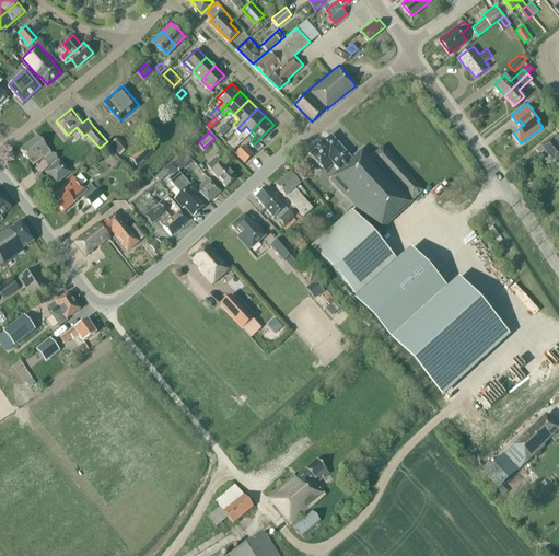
[(536,148),(540,152),(545,149),(555,160),(558,155),(558,135),(557,132),(542,145),(542,143),(536,148)]
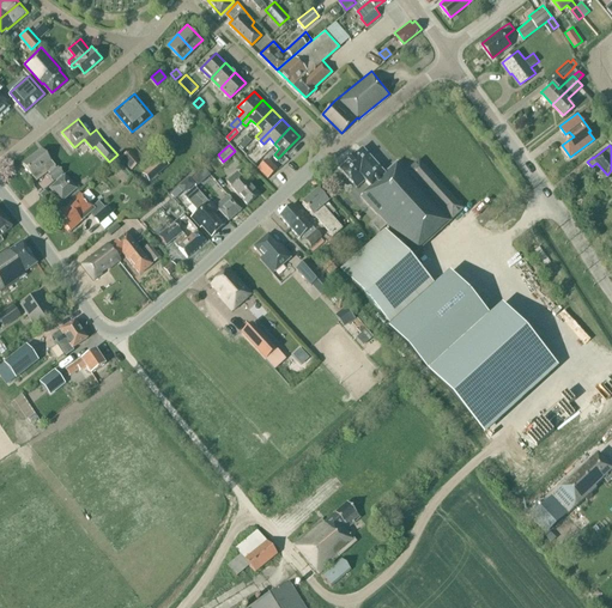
[(42,147),(23,162),(37,178),(55,164),(42,147)]
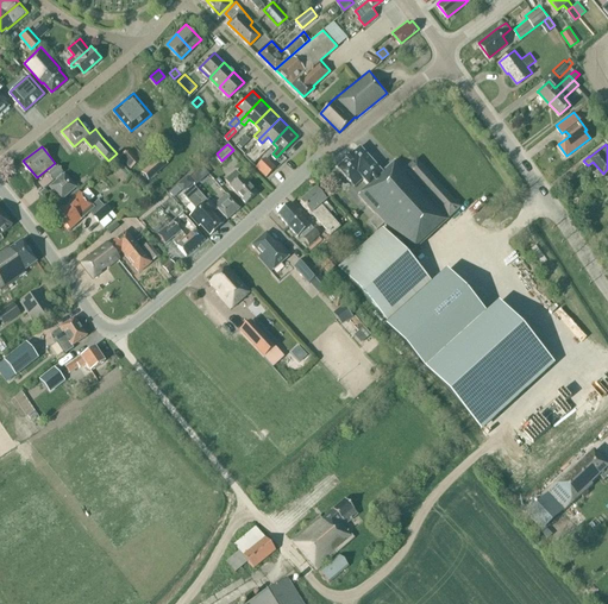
[(390,316),(395,321),(402,315),(397,309),(431,280),(399,244),(402,240),(412,251),(461,205),(458,202),(451,194),(417,157),(406,167),(396,157),(382,170),(359,146),(338,167),(355,184),(363,177),(368,182),(358,192),(396,234),(393,238),(382,226),(339,266),(387,320),(390,316)]
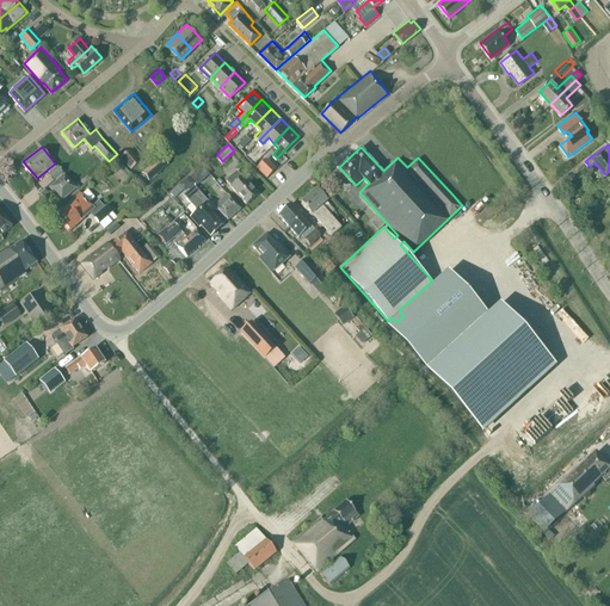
[(140,160),(130,148),(122,155),(133,167),(140,160)]
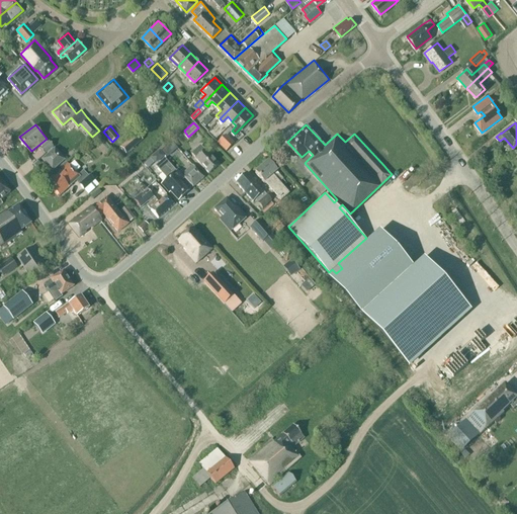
[(235,142),(230,137),(228,139),(224,135),(219,140),(227,149),(235,142)]
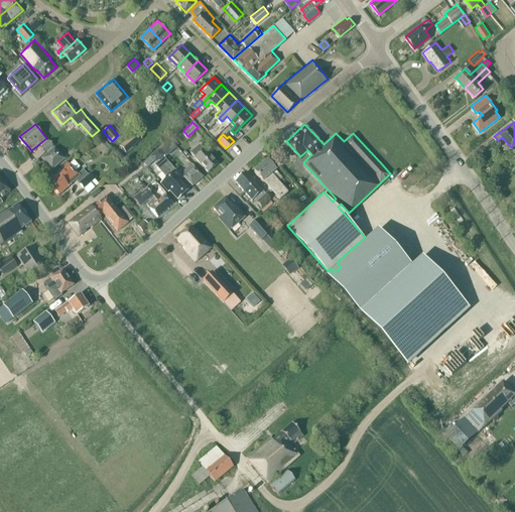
[(131,135),(120,145),(126,151),(137,141),(131,135)]
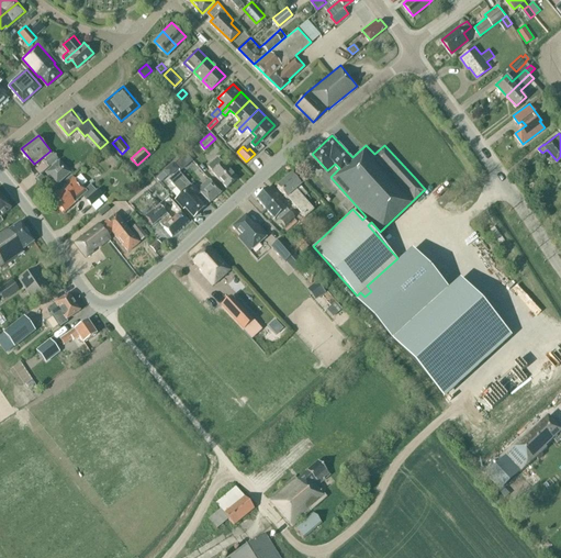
[(44,158),(49,165),(58,157),(54,151),(44,158)]
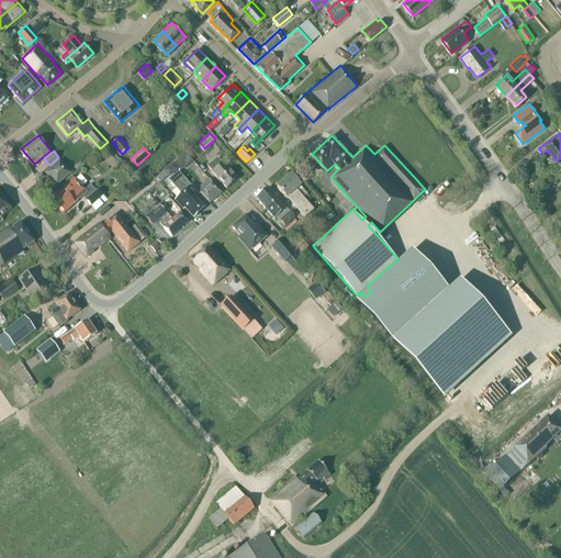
[(209,164),(227,186),(237,176),(223,160),(219,155),(209,164)]
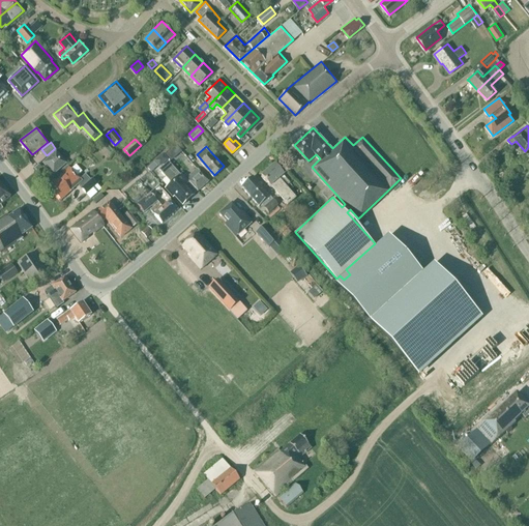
[(56,150),(45,161),(54,171),(65,161),(56,150)]
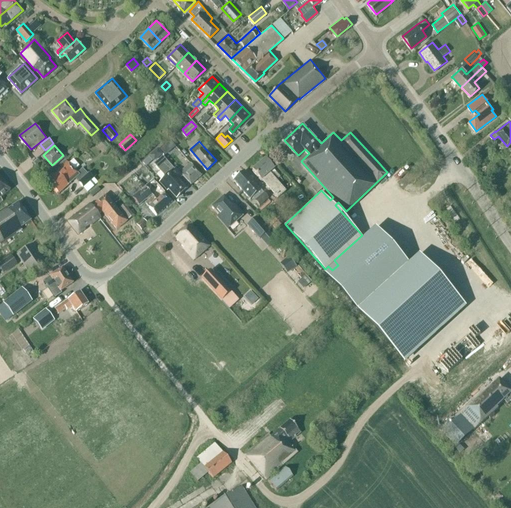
[(156,154),(158,156),(163,152),(158,146),(149,153),(153,157),(156,154)]
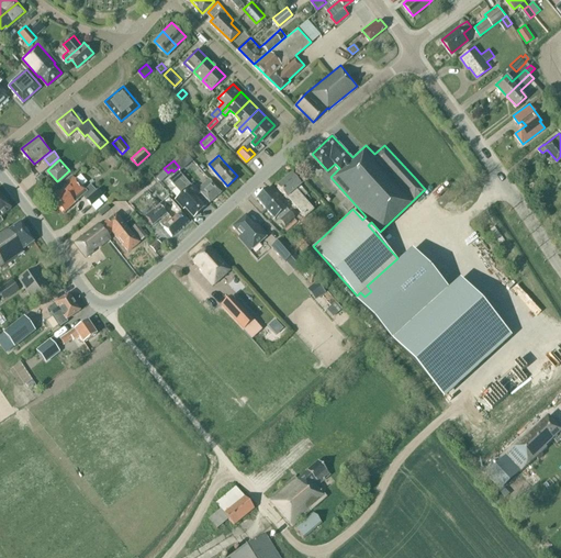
[(202,192),(198,187),(193,182),(192,183),(179,169),(170,177),(171,178),(171,180),(176,185),(177,185),(183,191),(176,197),(184,207),(186,205),(194,214),(205,204),(198,196),(202,192)]
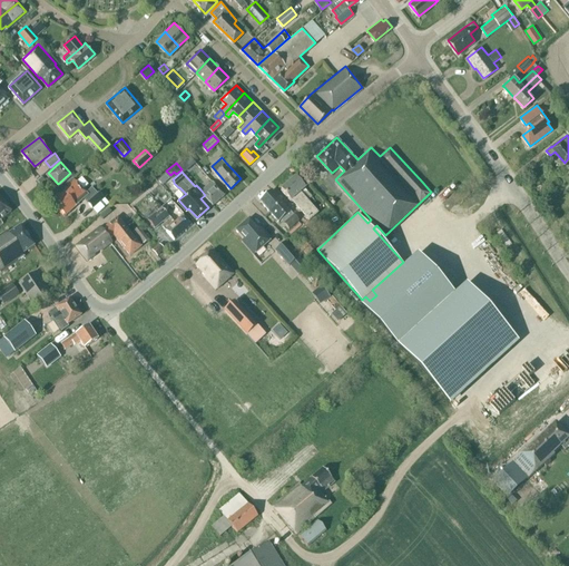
[(48,181),(42,174),(37,178),(42,184),(48,181)]
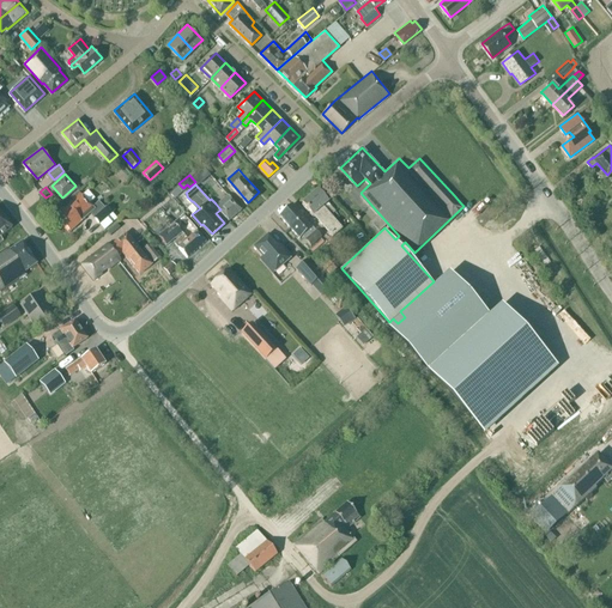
[(74,200),(59,214),(72,229),(91,211),(101,222),(113,210),(107,204),(105,205),(100,199),(94,205),(90,201),(96,195),(89,188),(83,193),(80,190),(72,199),(74,200)]
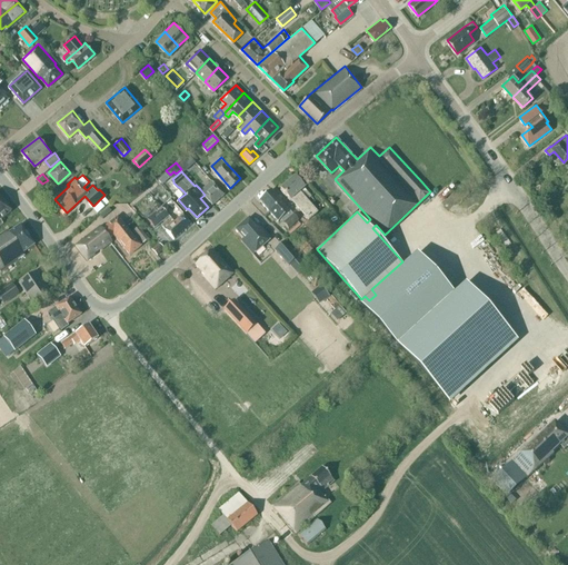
[(295,175),(281,187),(291,198),(309,218),(318,210),(308,198),(312,195),(295,175)]
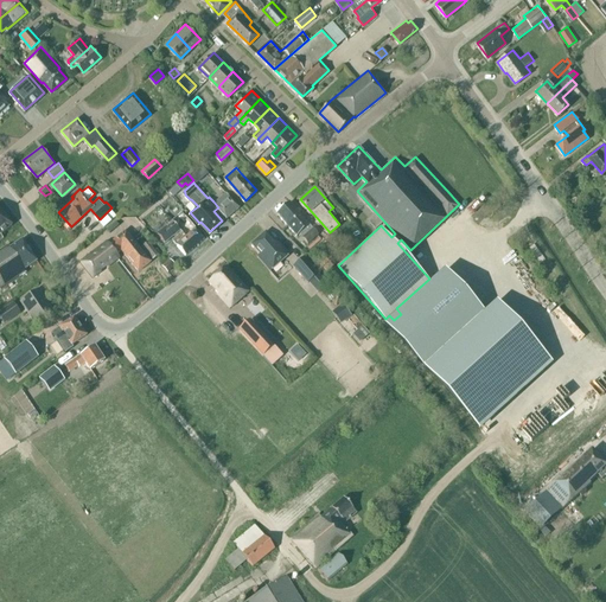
[(457,202),(461,197),(454,190),(450,193),(457,202)]
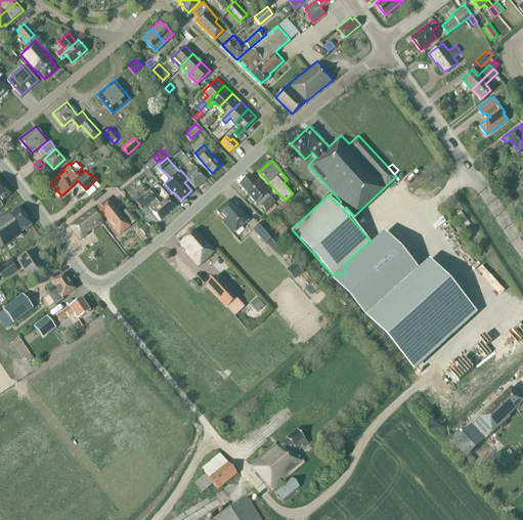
[(184,174),(188,179),(195,187),(207,177),(195,165),(184,174)]
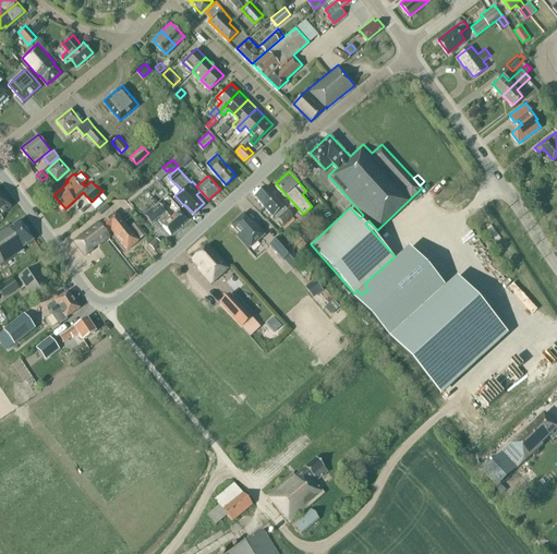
[(255,194),(265,206),(277,195),(267,183),(255,194)]
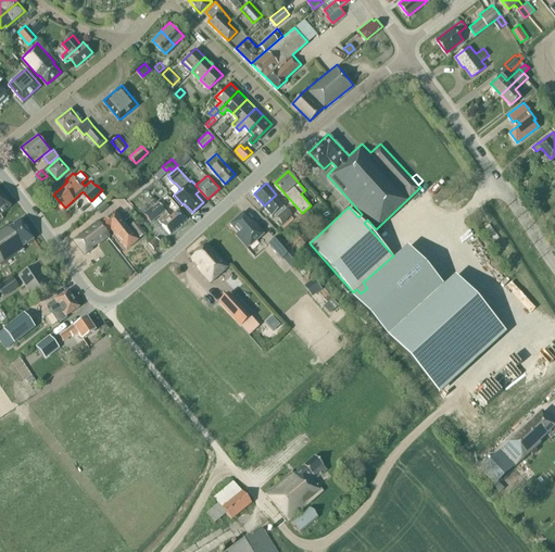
[(0,217),(3,216),(0,213),(12,204),(0,189),(0,217)]
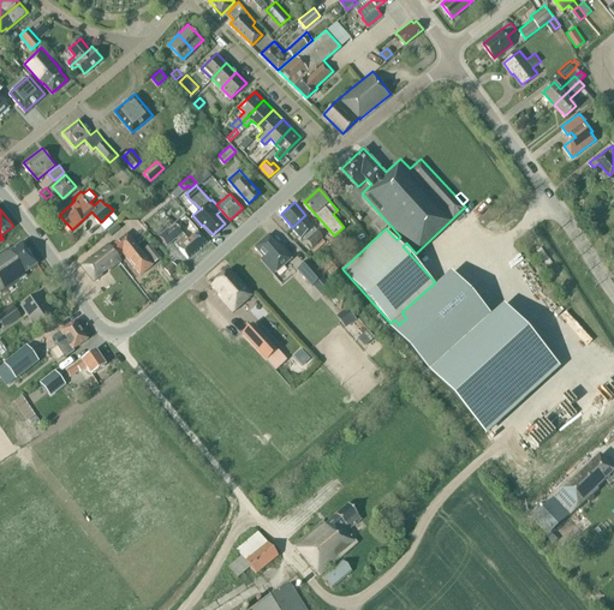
[(182,215),(174,221),(183,231),(184,229),(189,226),(189,225),(182,215)]
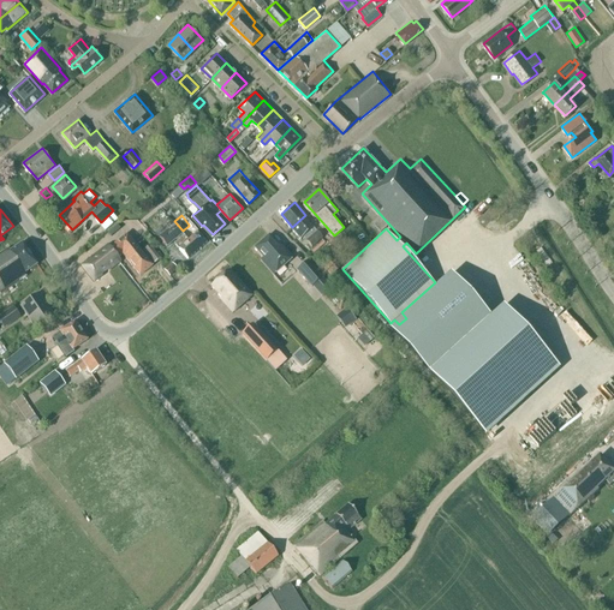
[(304,234),(307,238),(317,228),(305,215),(292,227),(300,237),(304,234)]
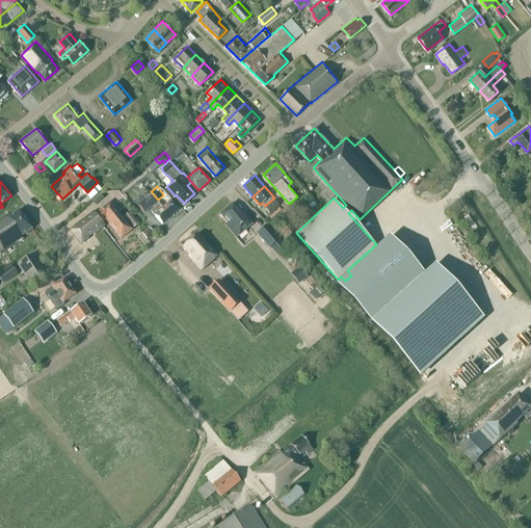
[(158,200),(151,191),(138,203),(144,211),(152,205),(158,200)]
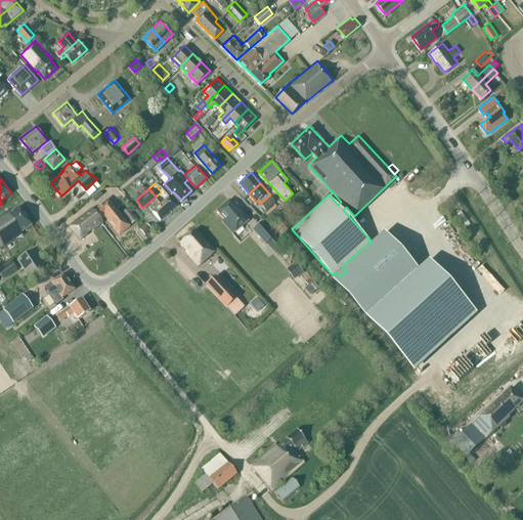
[(169,211),(177,204),(167,192),(164,196),(161,192),(157,196),(160,199),(159,200),(169,211)]
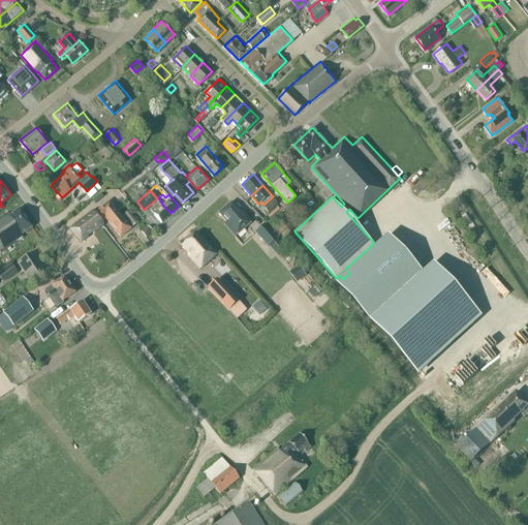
[(264,205),(269,210),(278,203),(273,196),(264,205)]
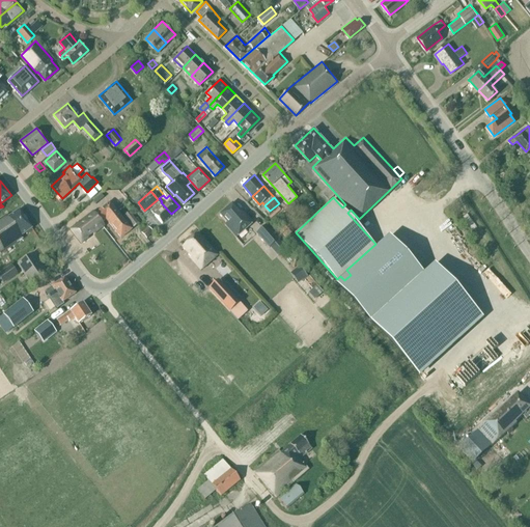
[(95,212),(93,210),(71,227),(82,241),(89,236),(88,234),(92,230),(93,231),(104,223),(102,220),(106,217),(117,207),(110,199),(95,212)]
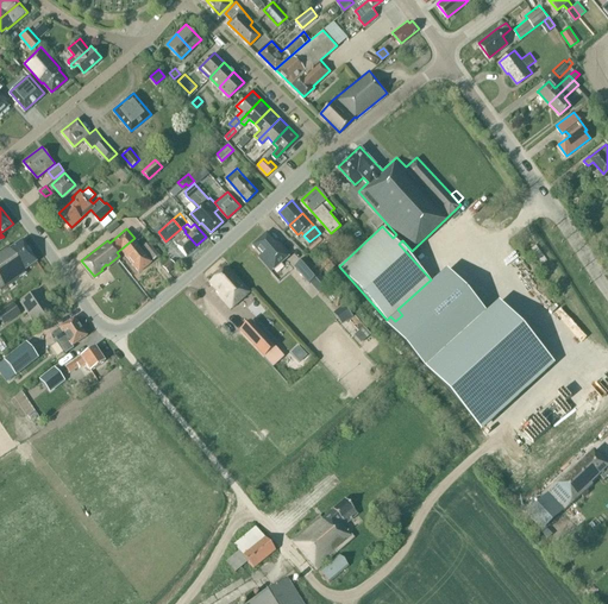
[(176,237),(174,239),(187,253),(196,245),(185,232),(181,228),(174,234),(176,237)]
